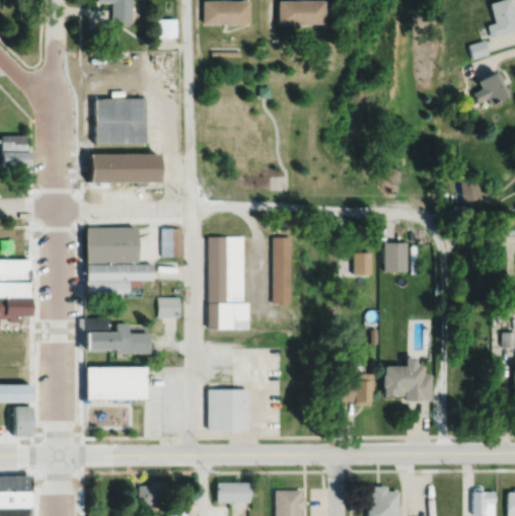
[(98,0),(98,4),(114,4),(114,25),(133,25),(133,0),(98,0)]
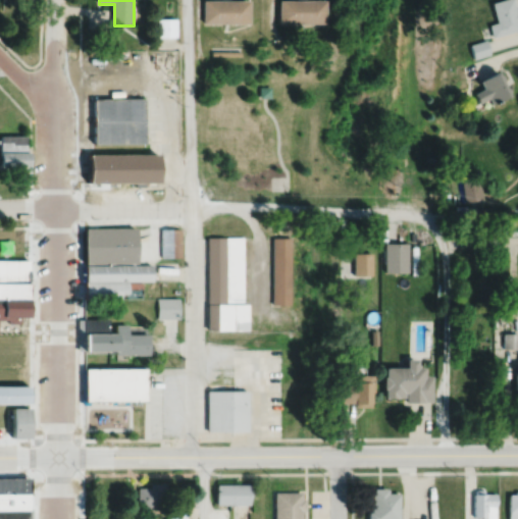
[(206,3),(206,27),(251,27),(252,3),(232,3),(232,0),(224,0),(224,3),(206,3)]
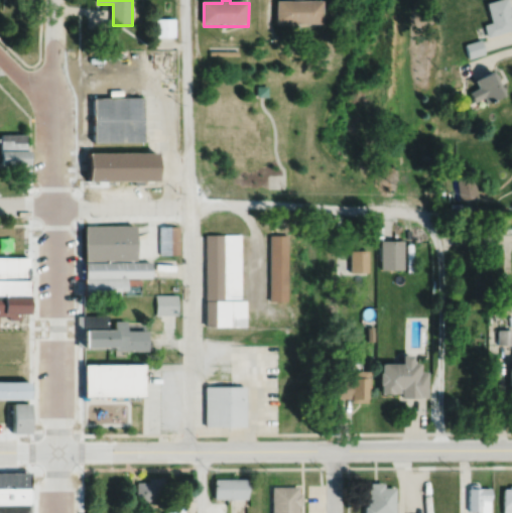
[(279,3),(279,26),(325,26),(325,3),(305,3),(305,0),(297,0),(297,3),(279,3)]
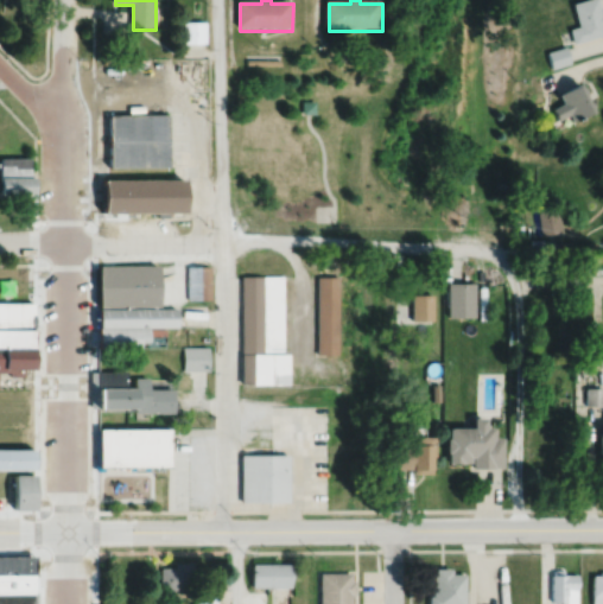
[(598,0),(575,6),(581,29),(571,32),(576,46),(602,38),(602,13),(598,0)]
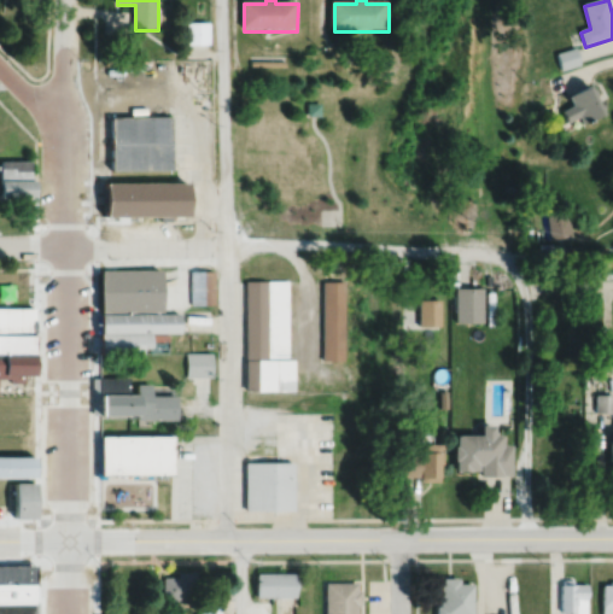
[(190,25),(191,47),(212,47),(212,24),(190,25)]
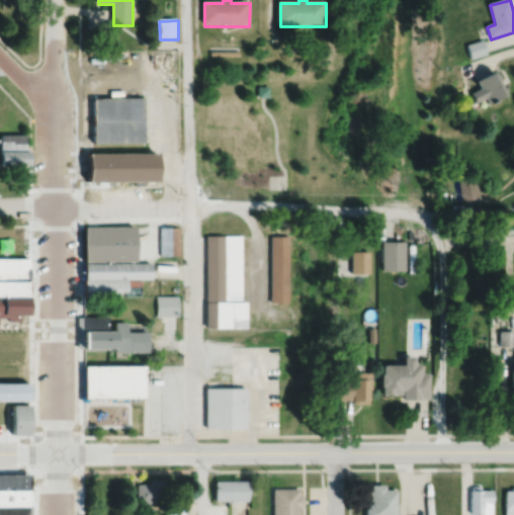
[(468,47),(473,61),(489,56),(485,41),(468,47)]
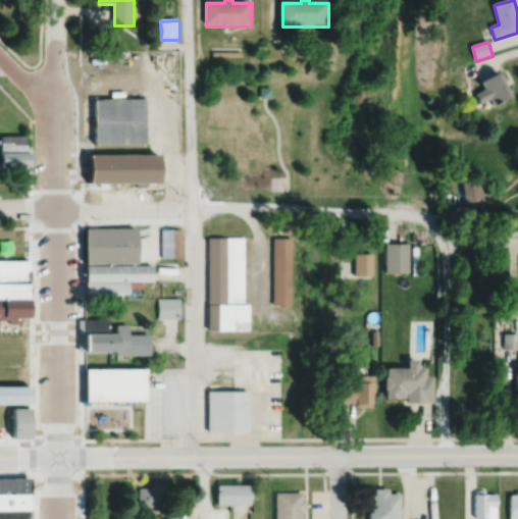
[(110,103),(110,70),(119,70),(119,60),(87,60),(87,103),(97,103),(110,103)]
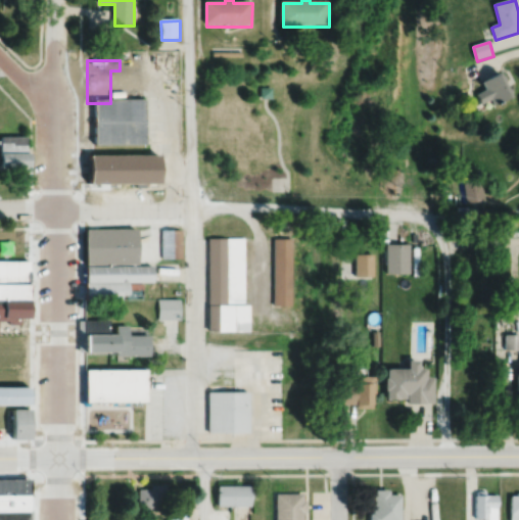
[(482,85),(486,91),(476,96),(481,106),(491,101),(494,107),(514,97),(502,75),(482,85)]
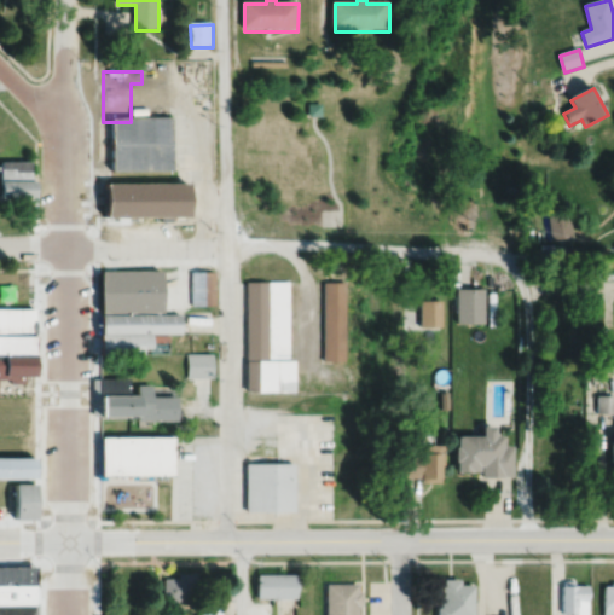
[(310,105),(323,105),(323,119),(310,119),(310,105)]
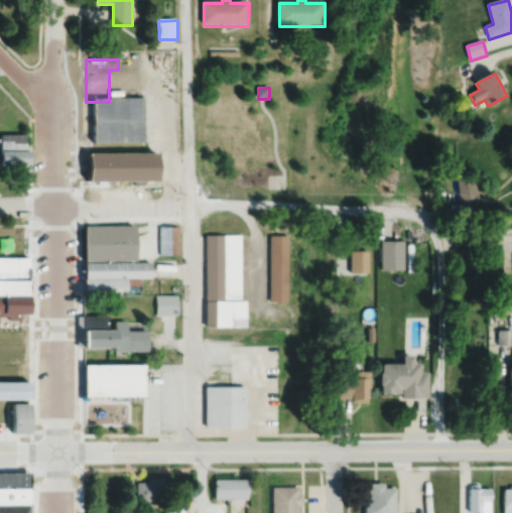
[(96,102),(96,146),(146,145),(146,101),(109,102),(96,102)]
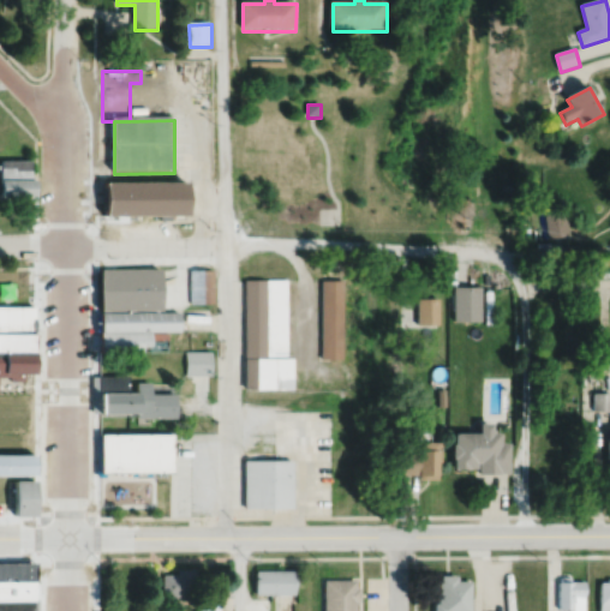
[(4,160),(4,165),(0,165),(0,168),(4,168),(4,184),(0,184),(0,192),(4,192),(4,197),(36,197),(36,178),(34,178),(34,160),(4,160)]
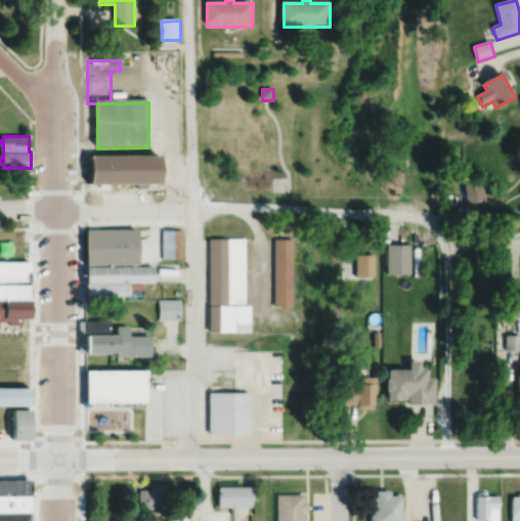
[(92,157),(92,187),(163,187),(162,157),(92,157)]
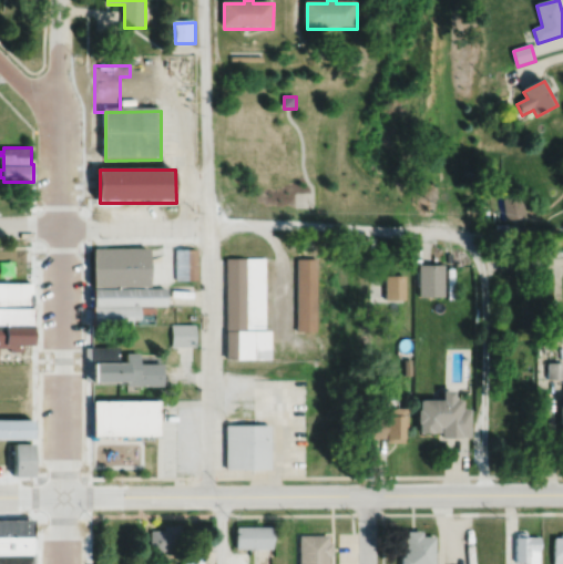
[(503,200),(508,223),(529,219),(525,196),(503,200)]
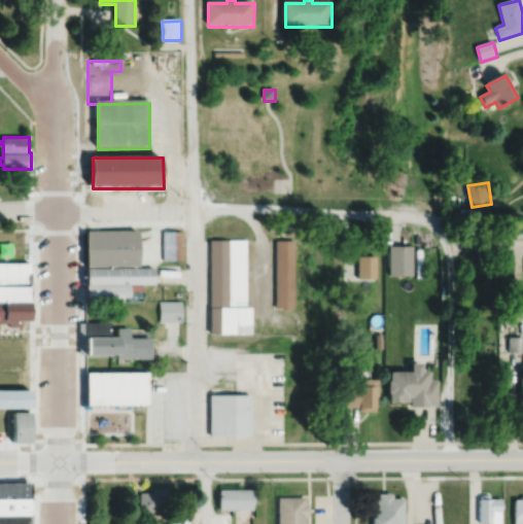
[(86,231),(86,266),(139,266),(139,231),(86,231)]
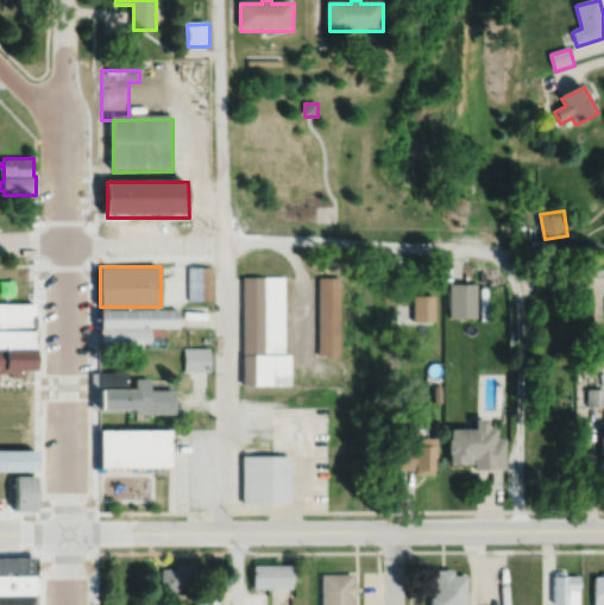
[(190,268),(190,301),(213,301),(213,268),(190,268)]
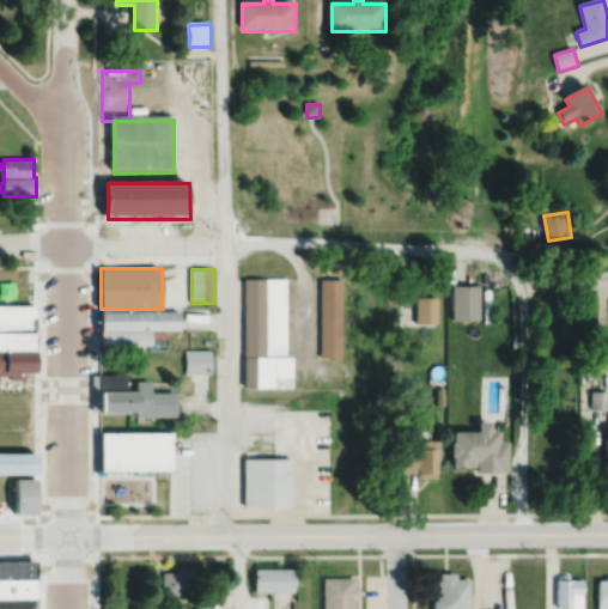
[(247,280),(247,357),(290,357),(289,279),(247,280)]
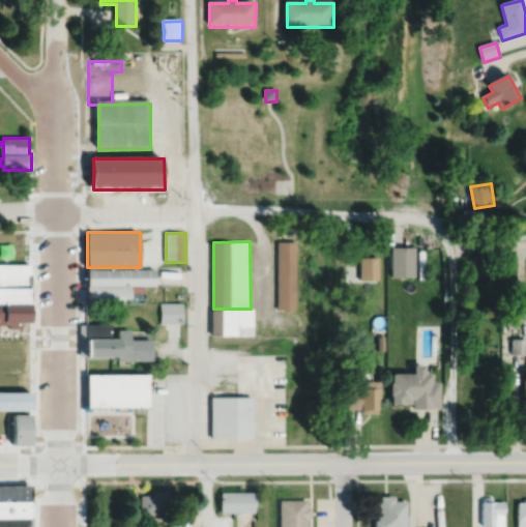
[(279,242),(280,311),(298,310),(297,242),(279,242)]
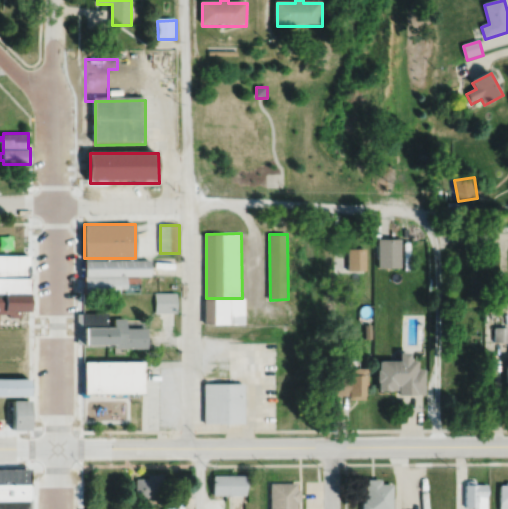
[(380,239),(380,268),(403,268),(403,239),(380,239)]
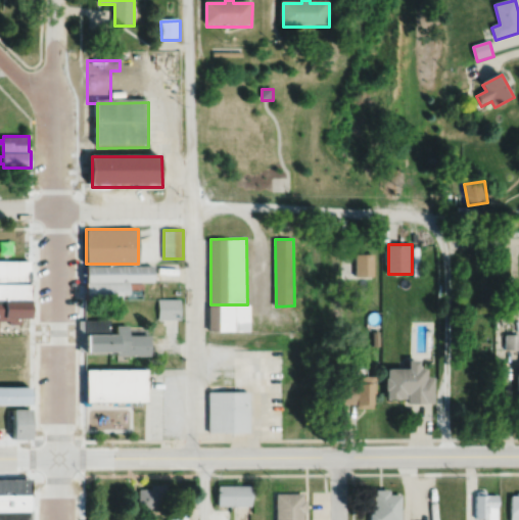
[(357,254),(357,277),(375,277),(375,254),(357,254)]
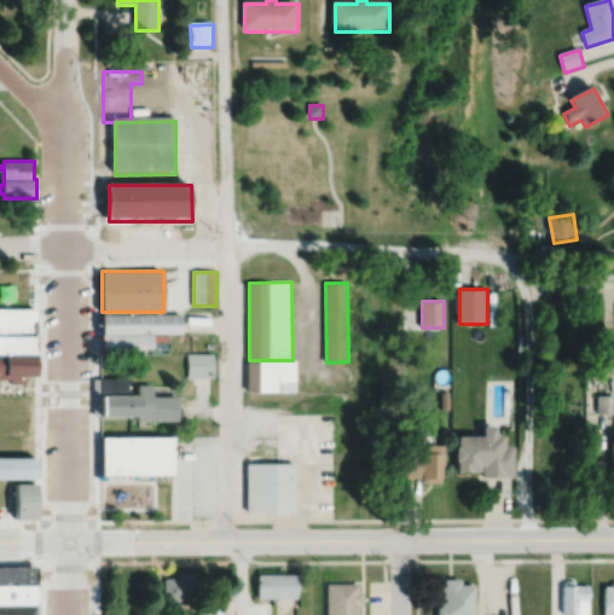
[(0,308),(0,335),(36,335),(36,308),(0,308)]
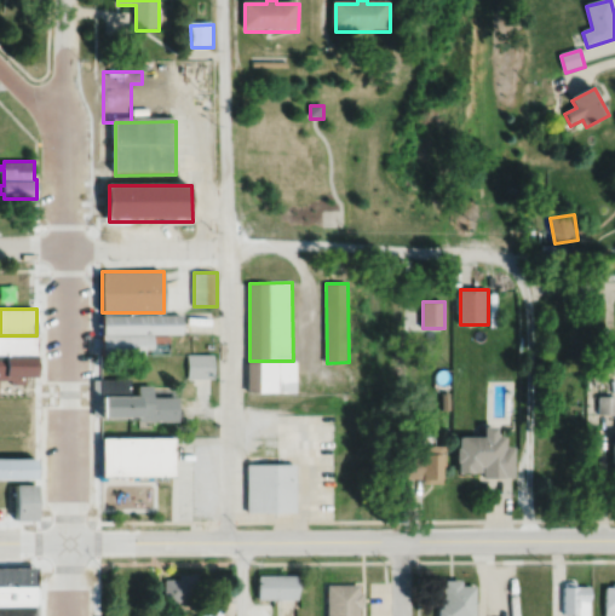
[(103,315),(103,334),(154,334),(182,334),(182,315),(103,315)]
